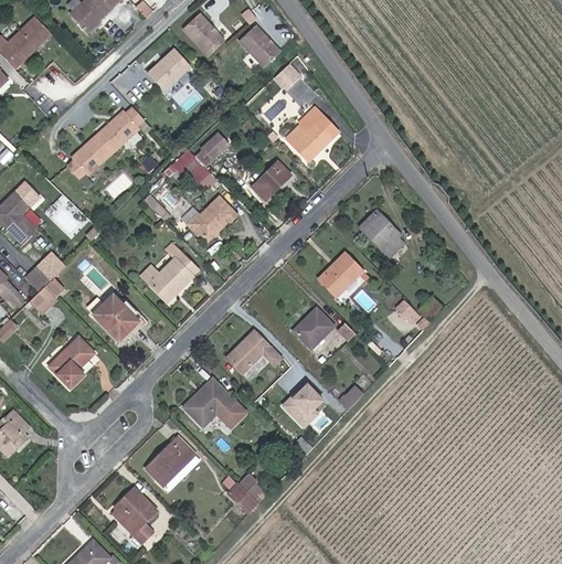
[(110,8),(103,0),(83,0),(67,14),(82,30),(95,19),(96,20),(110,8)]
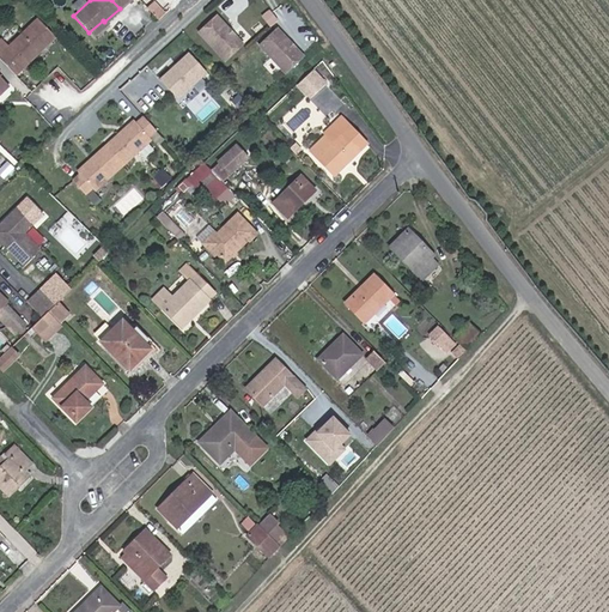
[(165,12),(154,0),(147,6),(158,18),(165,12)]
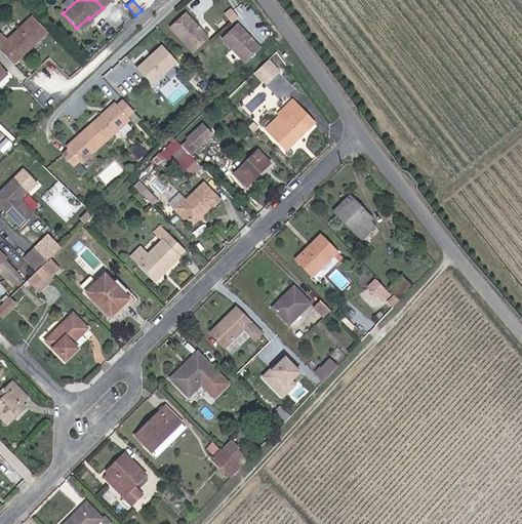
[(208,38),(187,13),(170,28),(193,52),(208,38)]
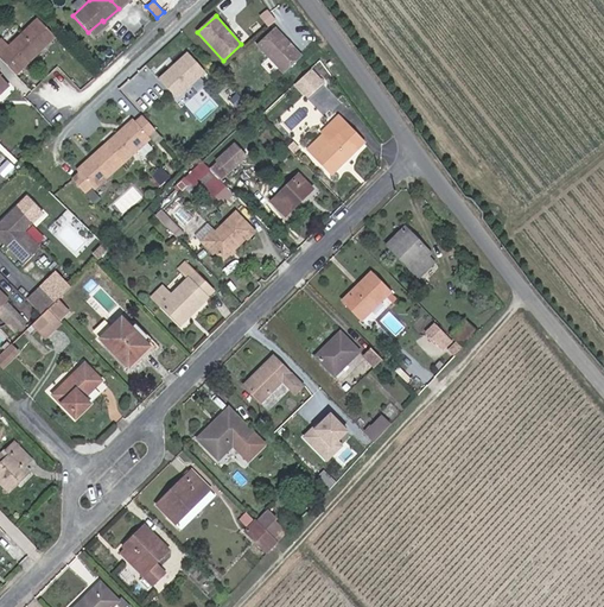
[(53,35),(37,19),(8,48),(0,39),(0,56),(16,71),(53,35)]
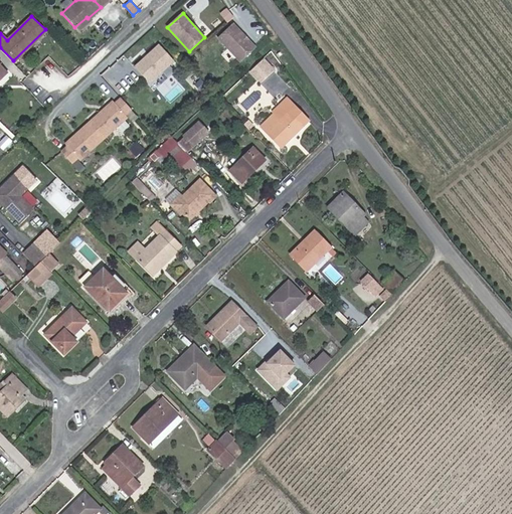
[(88,18),(87,17),(74,27),(77,30),(90,20),(88,18)]
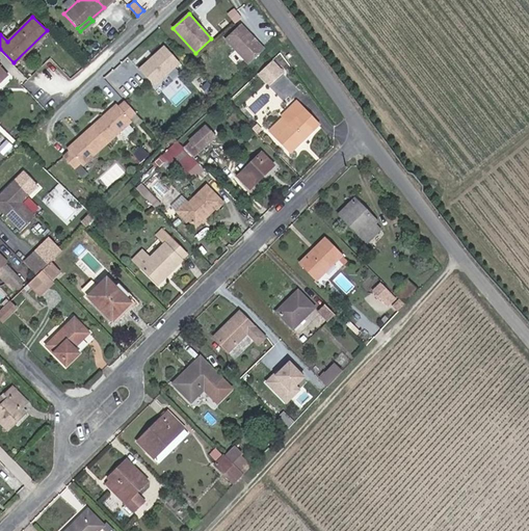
[(264,50),(241,25),(226,40),(248,64),(264,50)]
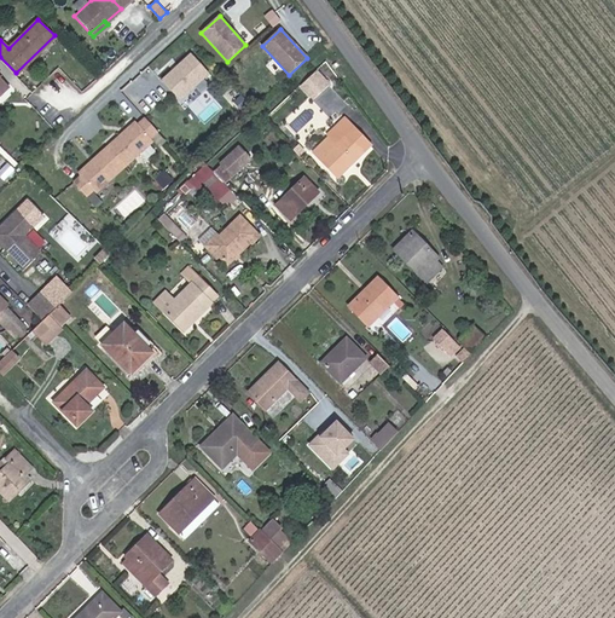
[(177,98),(207,71),(190,52),(160,79),(177,98)]
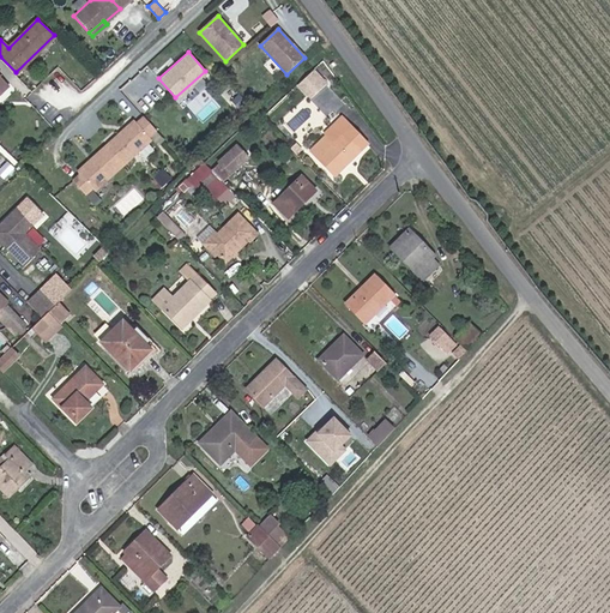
[(313,97),(327,84),(315,71),(301,84),(313,97)]
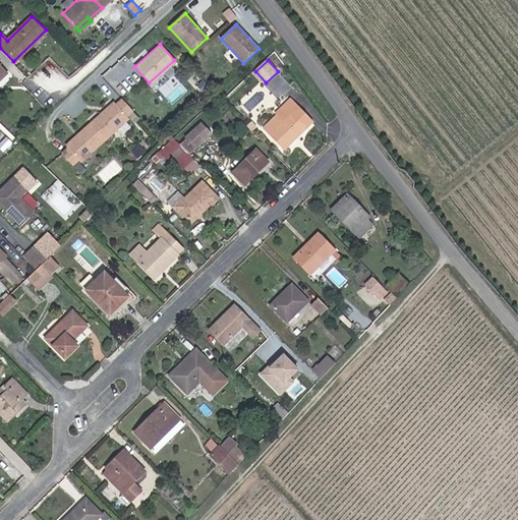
[(0,79),(8,71),(0,62),(0,79)]
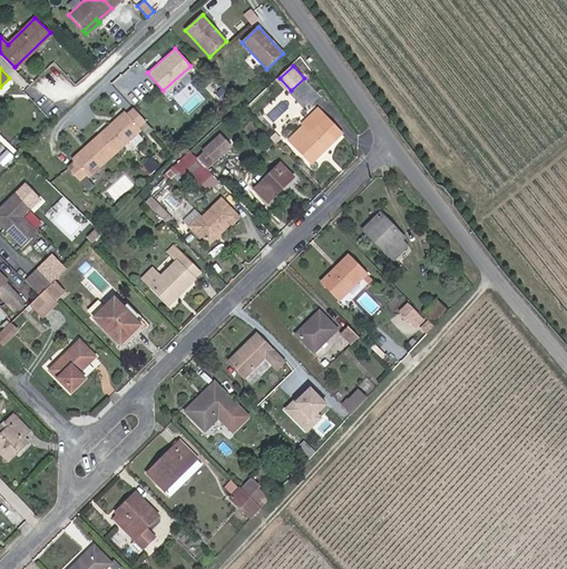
[(215,96),(208,88),(202,94),(209,101),(215,96)]
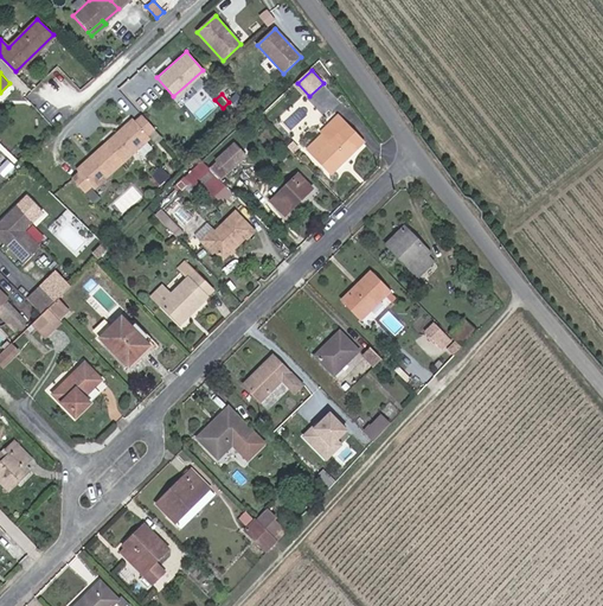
[(89,185),(145,135),(143,133),(149,127),(138,113),(130,119),(128,116),(72,166),(75,168),(68,174),(79,189),(87,183),(89,185)]
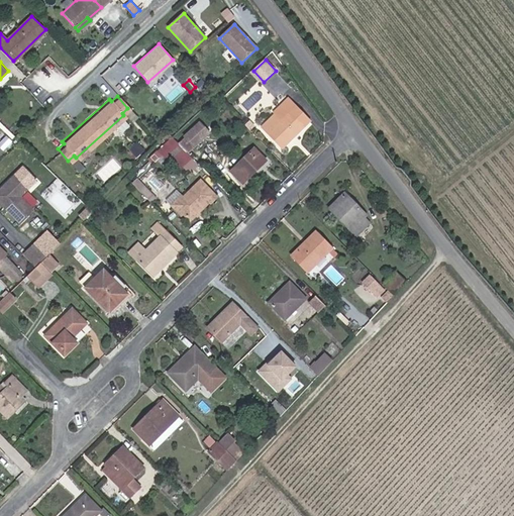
[(278,120),(292,107),(285,100),(272,112),(273,114),(278,120)]
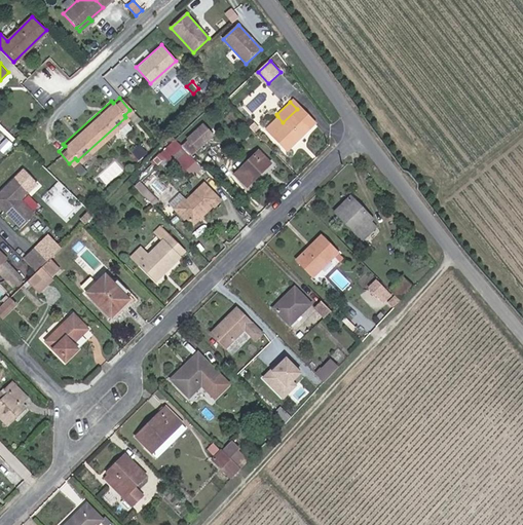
[(311,123),(297,109),(283,122),(277,116),(263,129),(284,150),(311,123)]
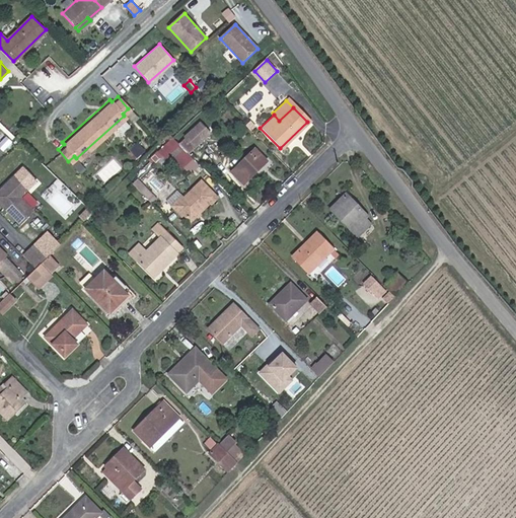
[(198,147),(214,133),(205,123),(182,144),(193,154),(199,148),(198,147)]
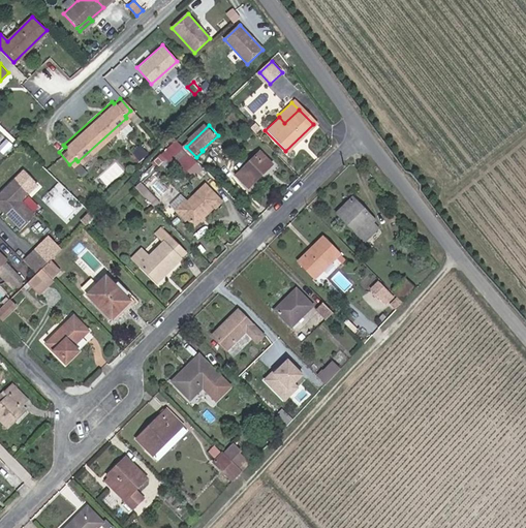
[(136,145),(129,152),(135,159),(143,152),(136,145)]
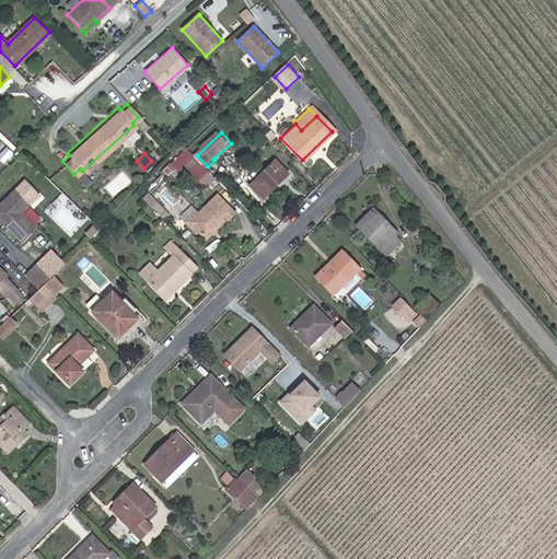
[(290,174),(277,161),(252,186),(265,199),(290,174)]
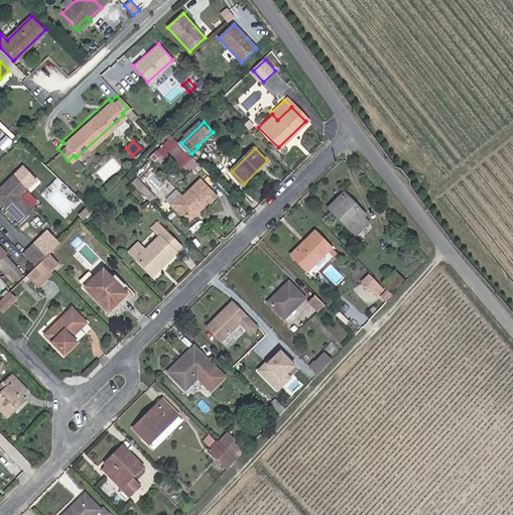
[(130,181),(147,199),(162,184),(144,167),(130,181)]
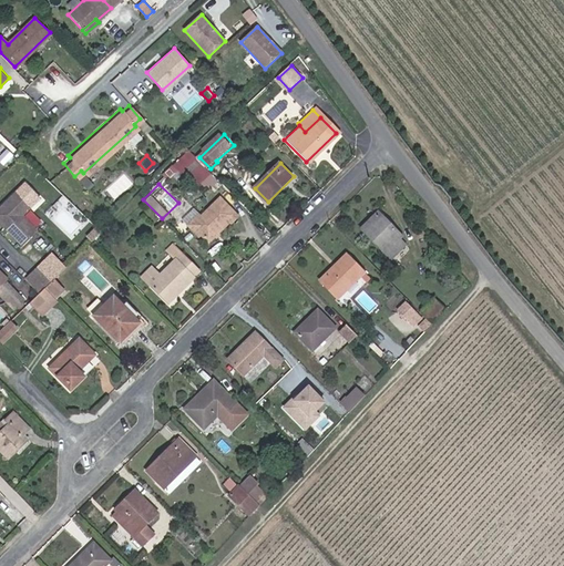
[(32,230),(18,216),(26,208),(11,193),(0,203),(0,227),(18,245),(32,230)]
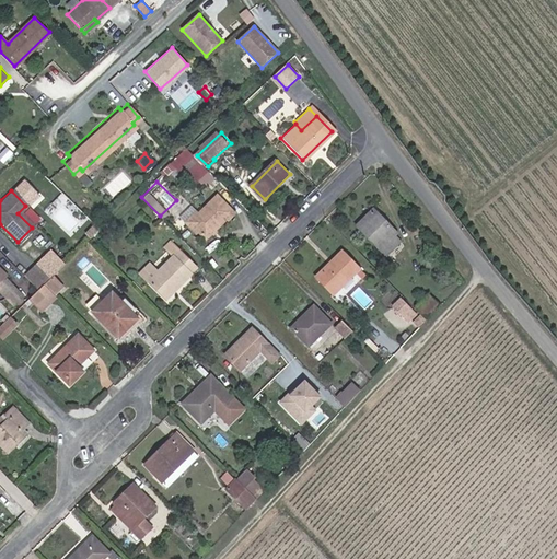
[(232,210),(217,194),(198,212),(189,221),(198,230),(206,237),(232,210)]
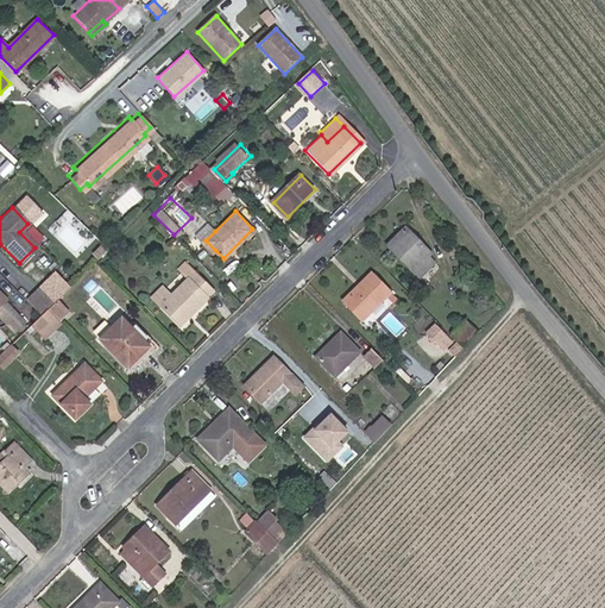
[(32,223),(25,229),(37,243),(44,237),(32,223)]
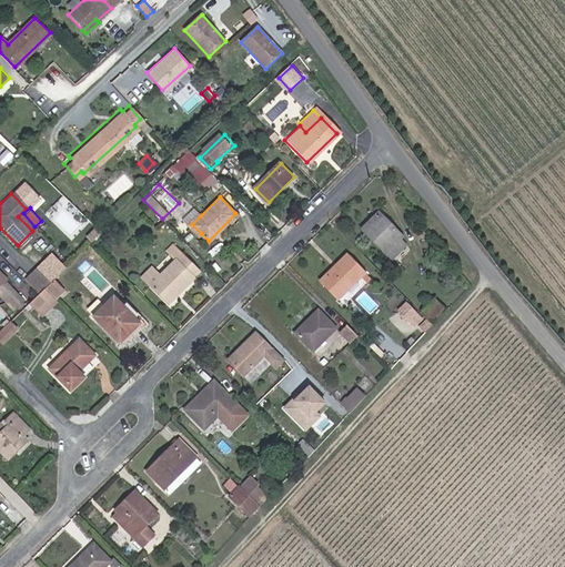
[(400,234),(376,211),(360,228),(390,257),(404,242),(399,236),(400,234)]
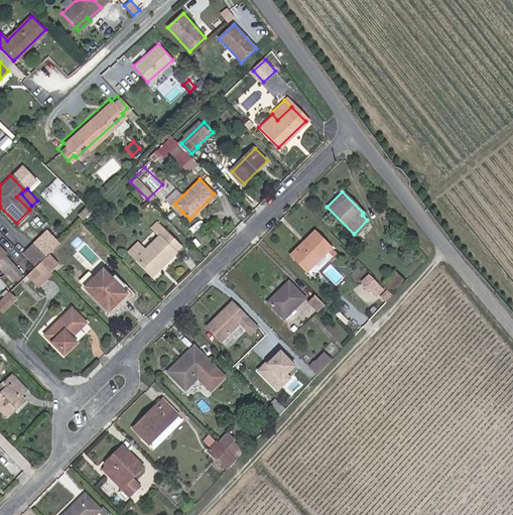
[(182,196),(180,194),(169,204),(179,214),(182,212),(174,204),(182,196)]
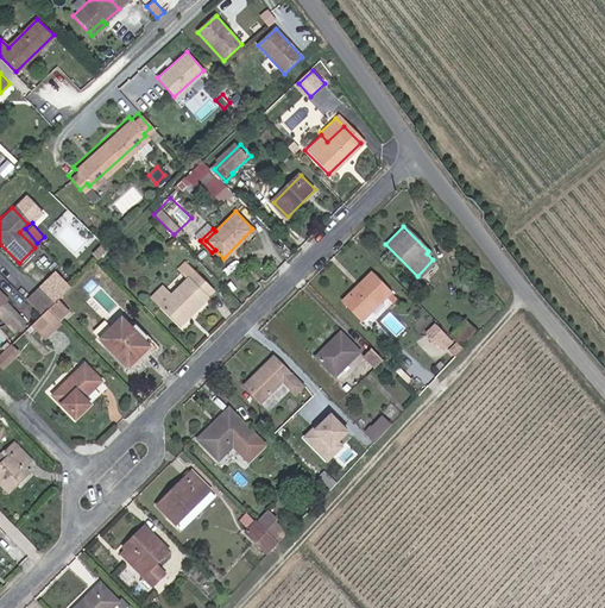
[(213,288),(187,264),(181,270),(188,277),(161,305),(178,323),(188,312),(190,313),(207,296),(206,295),(213,288)]
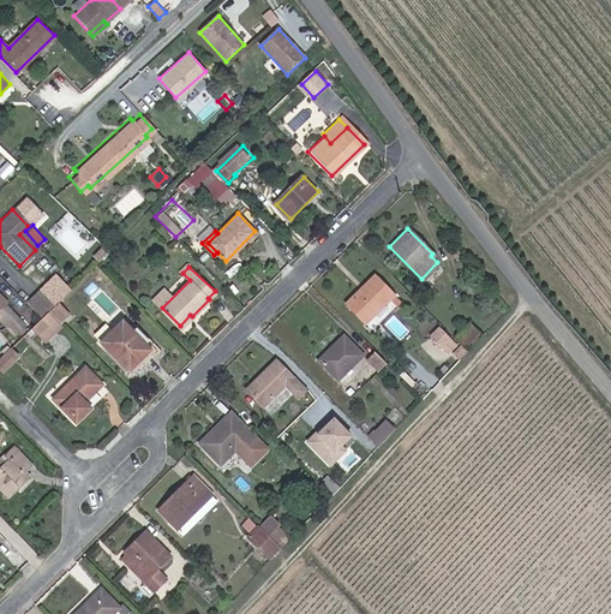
[(391,294),(373,275),(345,303),(364,322),(388,298),(391,294)]
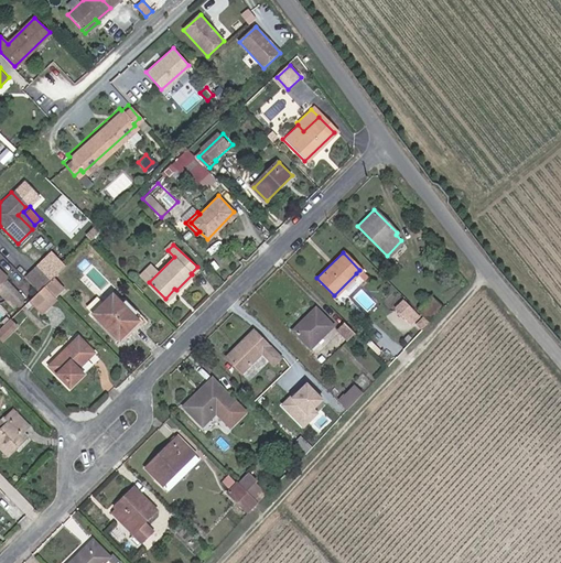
[(49,279),(36,267),(24,278),(38,291),(41,287),(49,279)]
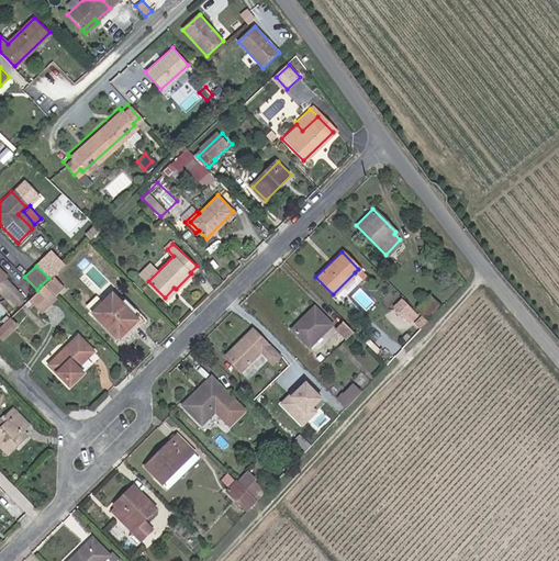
[(365,275),(358,269),(355,272),(362,278),(365,275)]
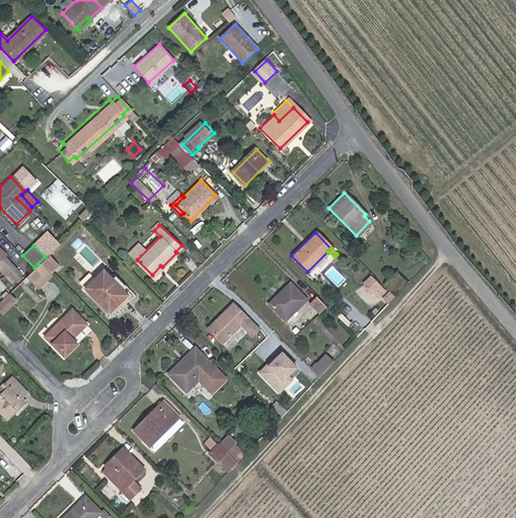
[(45,256),(38,264),(48,274),(56,266),(46,256),(45,256)]
